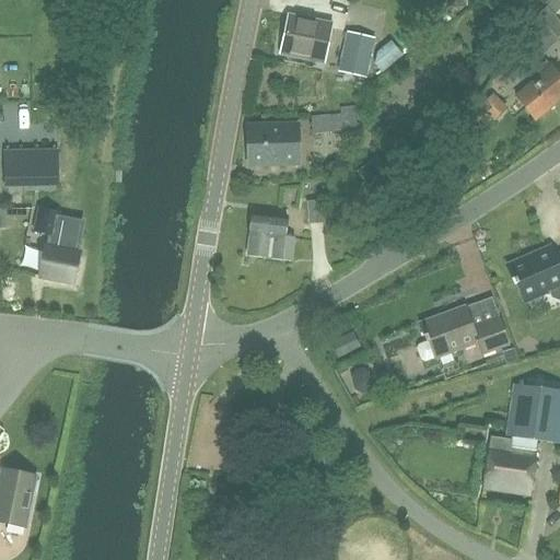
[(280,55),(323,62),(330,24),(288,15),(280,55)]
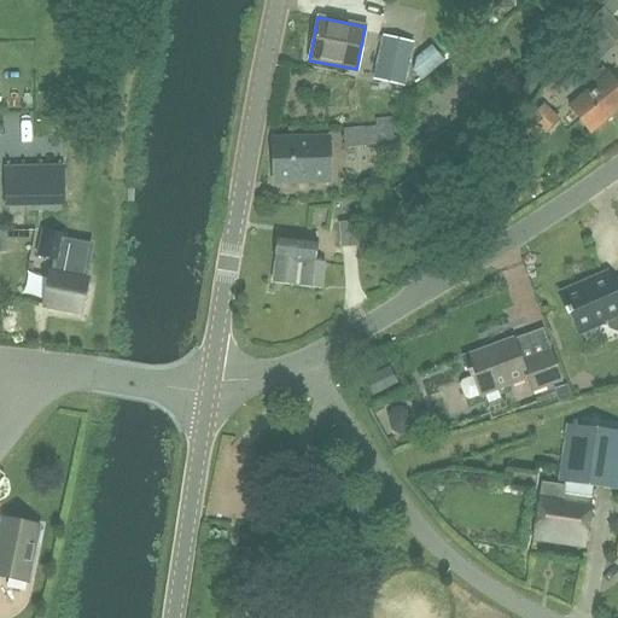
[(589,69),(616,44),(596,23),(570,48),(572,51),(557,65),(560,70),(542,87),(551,97),(571,77),(566,74),(581,59),(589,69)]
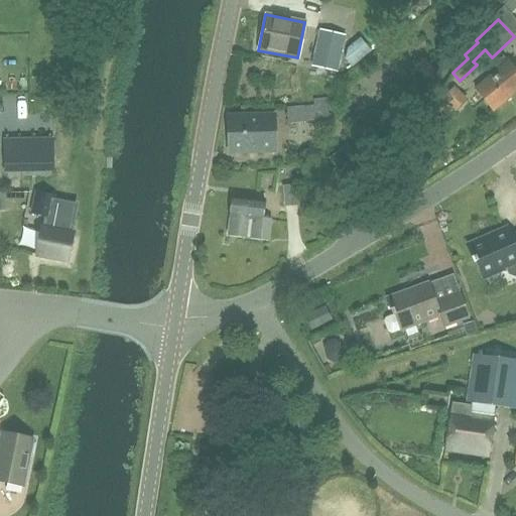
[(337,73),(345,34),(319,29),(310,67),(337,73)]
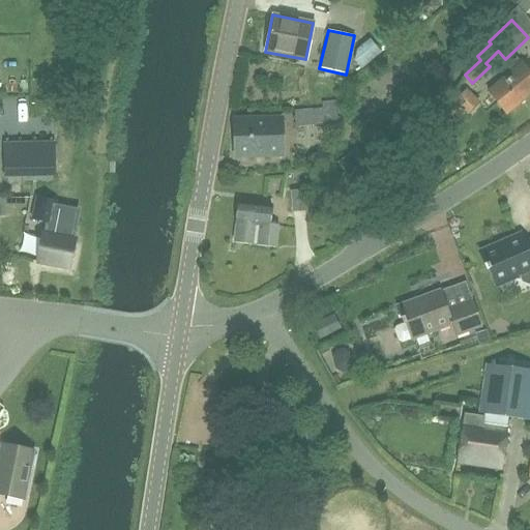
[(370,39),(357,50),(354,61),(360,69),(380,54),(370,39)]
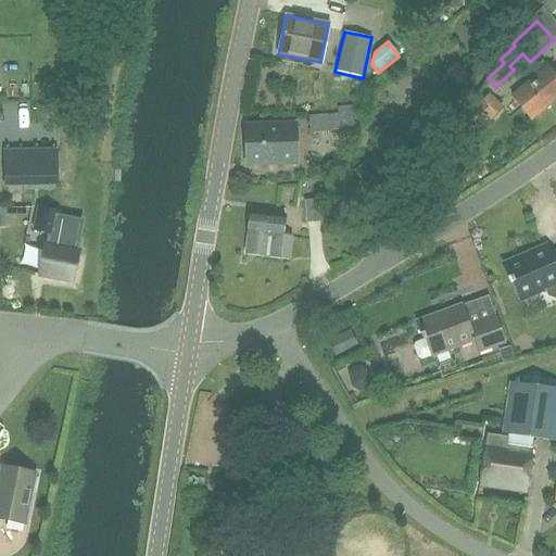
[(512,95),(532,119),(555,99),(555,77),(547,66),(512,95)]
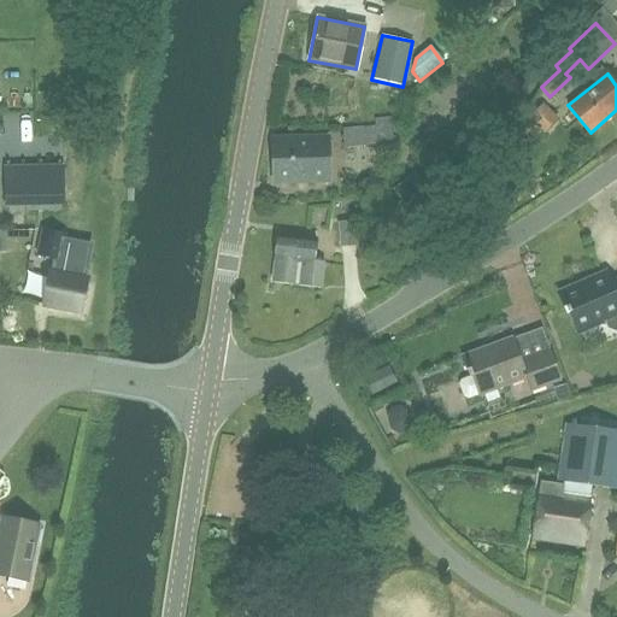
[(558,118),(541,101),(526,116),(542,134),(558,118)]
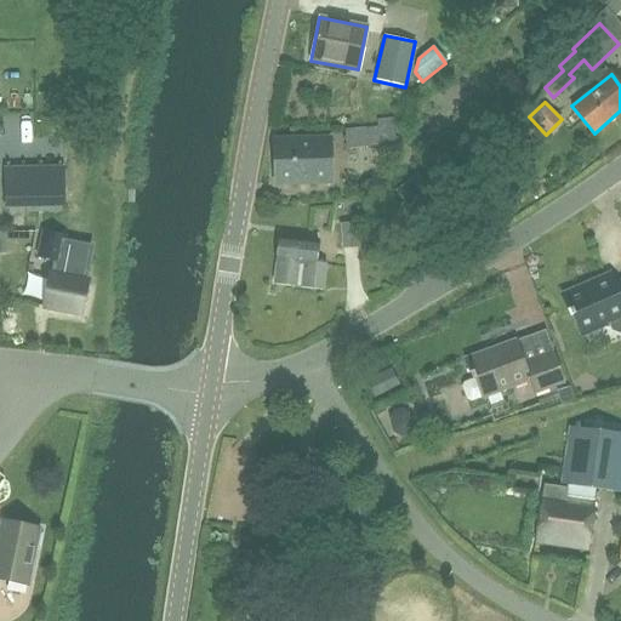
[(346,148),(394,144),(392,117),(375,118),(376,126),(343,129),(346,148)]
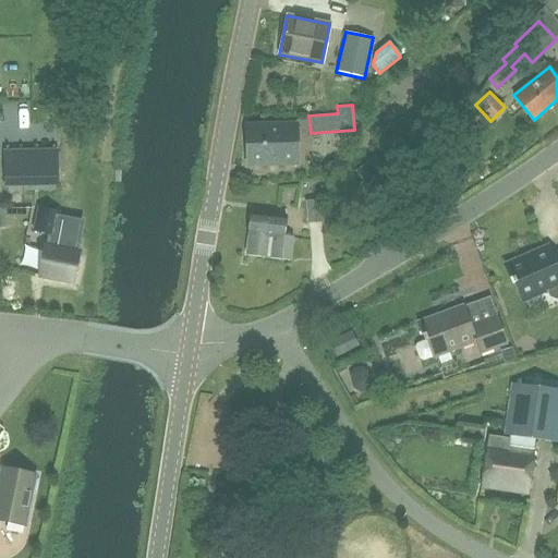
[(462,147),(482,126),(473,119),(455,141),(462,147)]
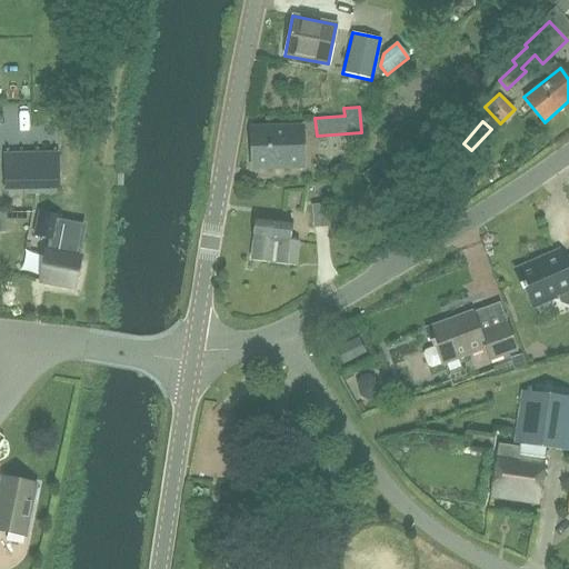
[(251,148),(301,147),(300,126),(251,128),(251,148)]
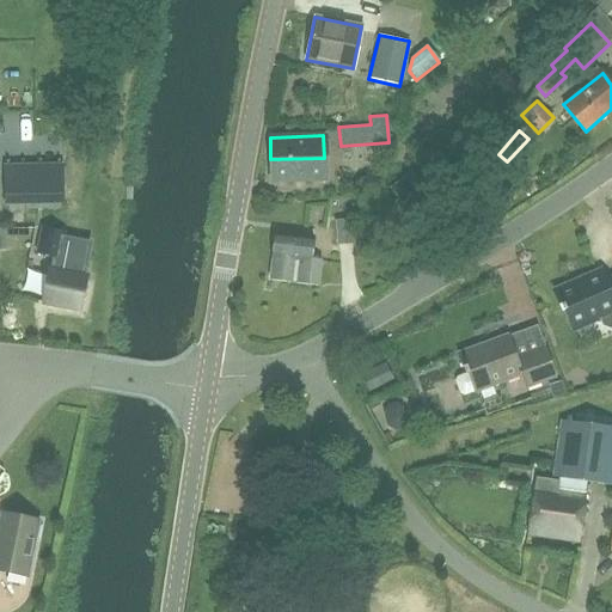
[(324,179),(324,158),(270,159),(271,181),(324,179)]
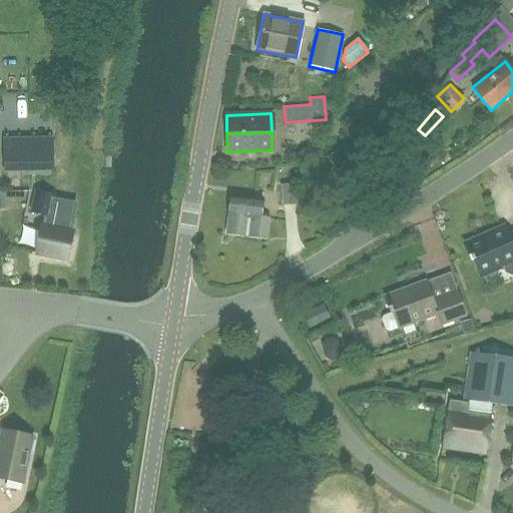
[(5,170),(52,169),(52,139),(4,140),(5,170)]
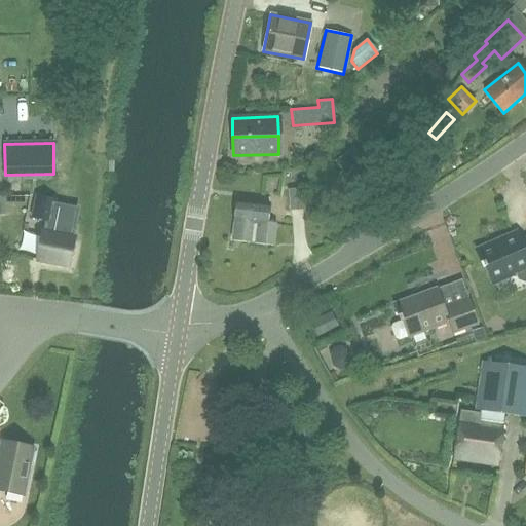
[(60,211),(61,187),(33,187),(33,210),(60,211)]
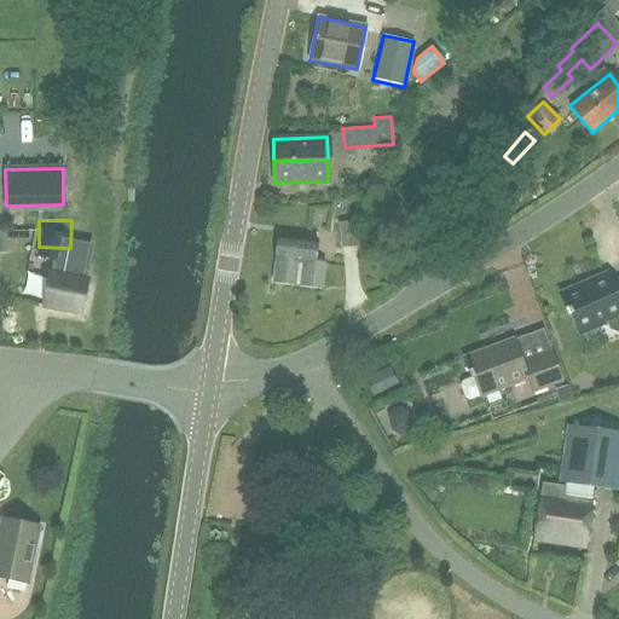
[(358,246),(356,220),(337,223),(340,248),(358,246)]
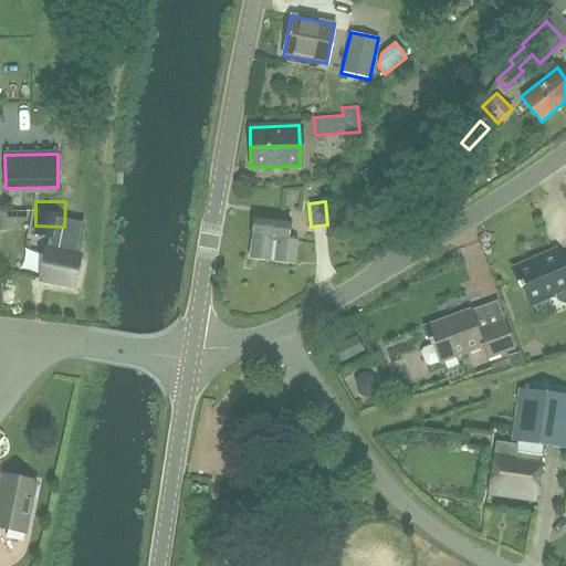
[(254,215),(249,258),(293,263),(296,241),(287,240),(290,219),(254,215)]
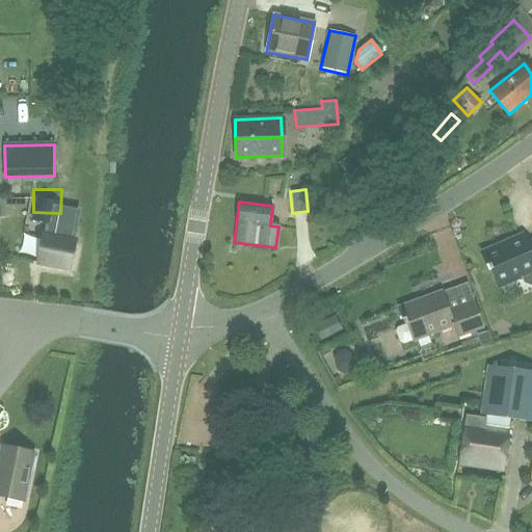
[(498,286),(520,276),(523,283),(531,287),(531,286),(531,242),(528,244),(524,235),(482,254),(489,270),(490,269),(498,286)]
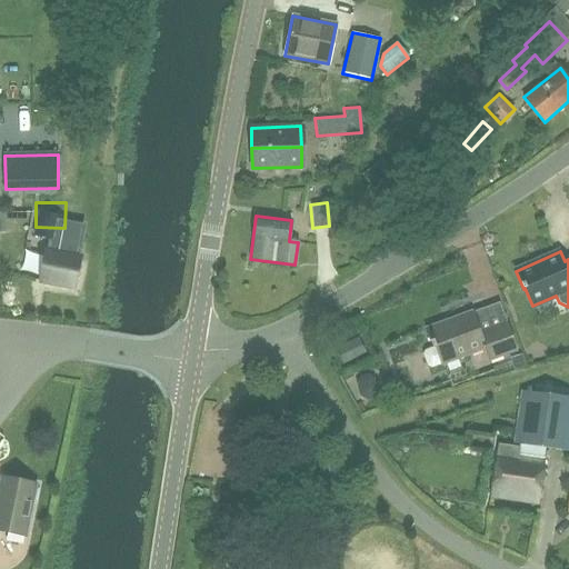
[(73,288),(79,258),(46,252),(40,281),(73,288)]
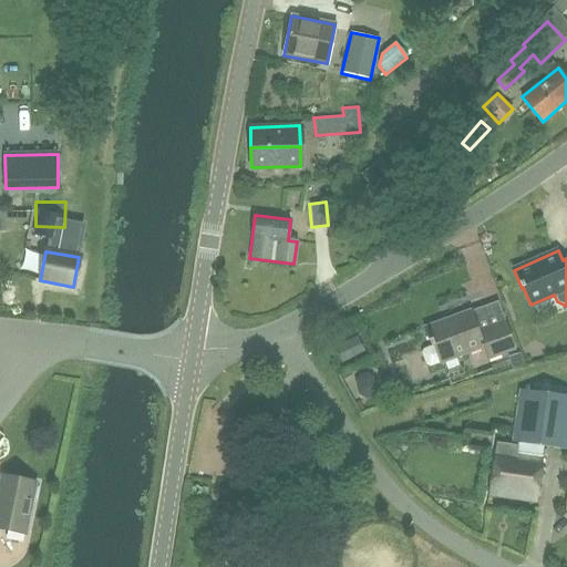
[(470,310),(424,328),(431,344),(432,344),(440,362),(483,347),(487,359),(515,348),(505,322),(477,332),(470,310)]
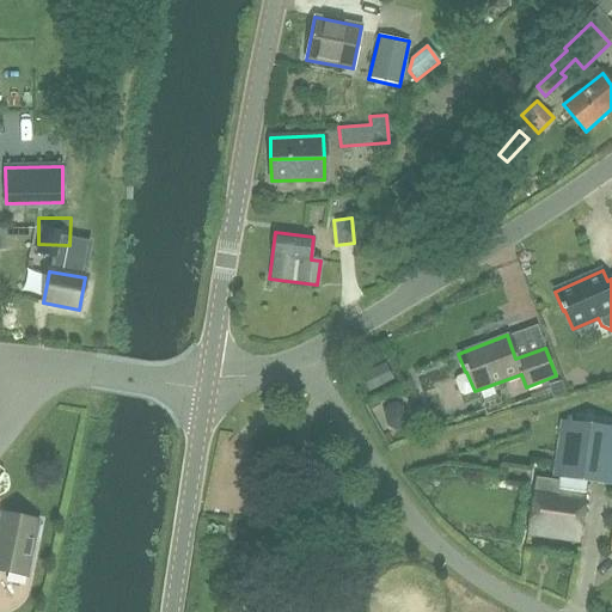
[(233,350),(234,362),(258,360),(256,348),(233,350)]
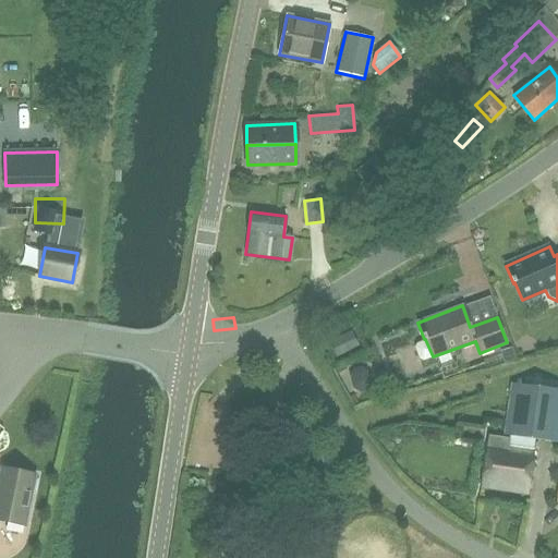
[(329,343),(336,356),(359,346),(352,332),(329,343)]
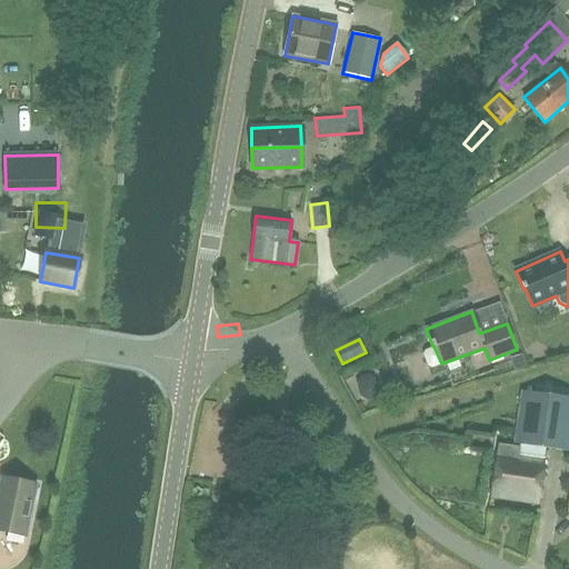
[(372,397),(377,391),(373,378),(368,373),(360,376),(357,381),(359,395),(366,399),(372,397)]
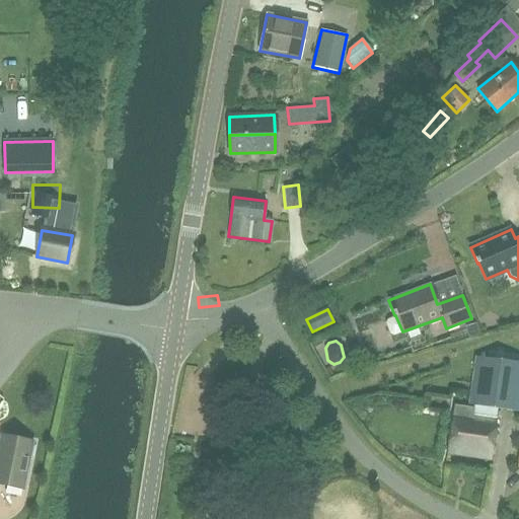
[(454,405),(447,452),(490,459),(498,409),(518,411),(518,362),(476,356),(469,404),(473,405),(473,409),(454,405)]
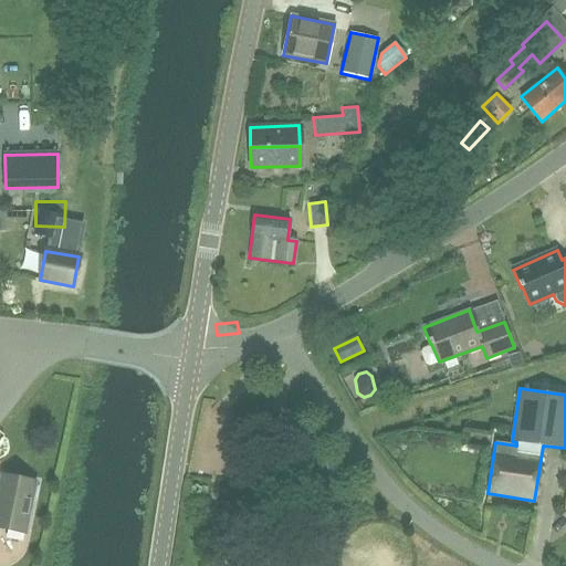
[(0,527),(25,534),(37,482),(1,475),(0,479),(0,527)]
